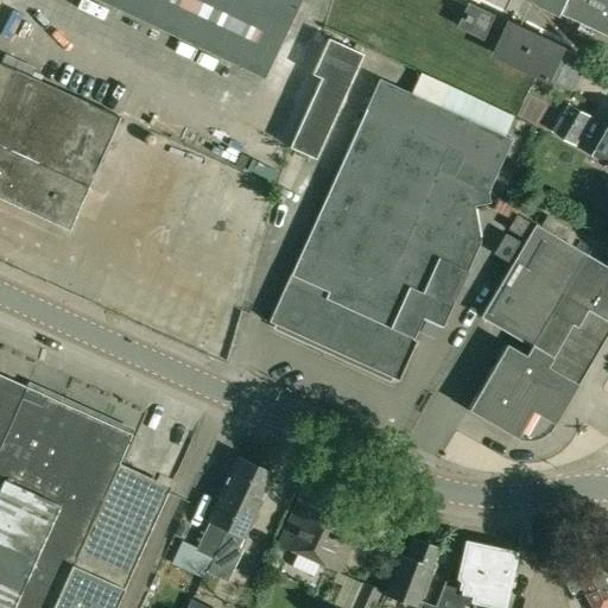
[(95,0),(263,80),(301,0),(95,0)]
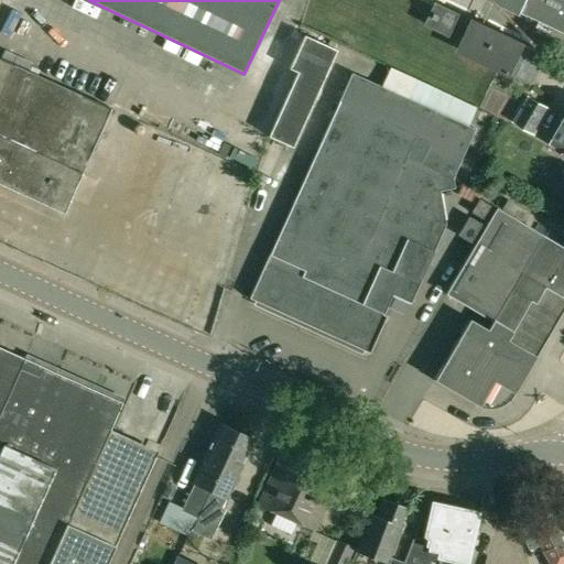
[(563,0),(495,0),(523,13),(523,12),(563,31),(563,0)]
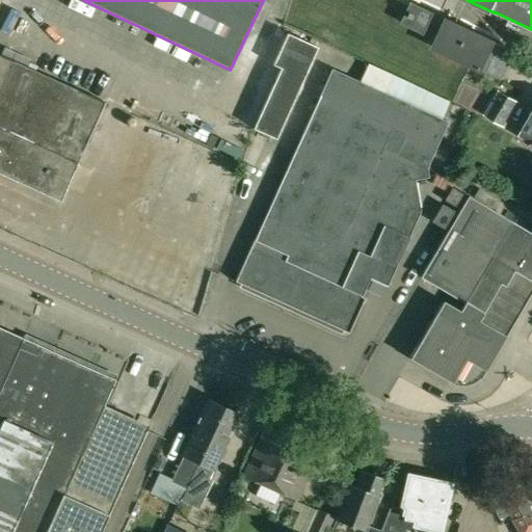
[(401,25),(402,25),(425,36),(435,14),(411,2),(401,25)]
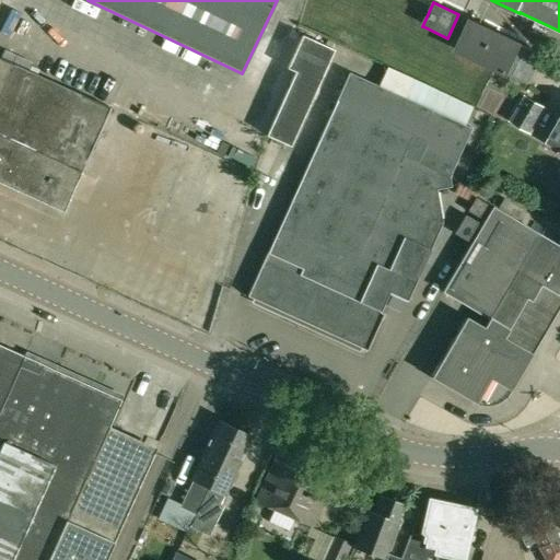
[(506,76),(508,76),(522,45),(471,21),(466,32),(458,28),(451,43),(459,47),(456,51),(506,76)]
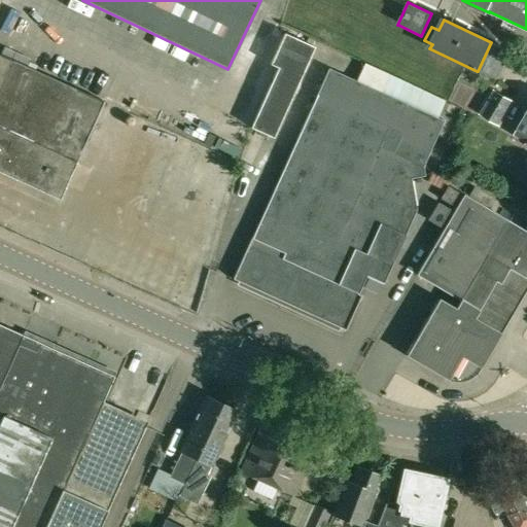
[(250,129),(273,139),(314,47),(284,34),(270,65),(277,69),(250,129)]
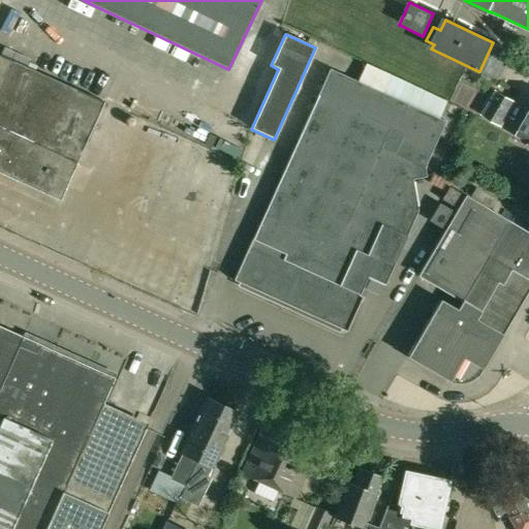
[(0,174),(60,201),(104,103),(0,55),(0,174)]
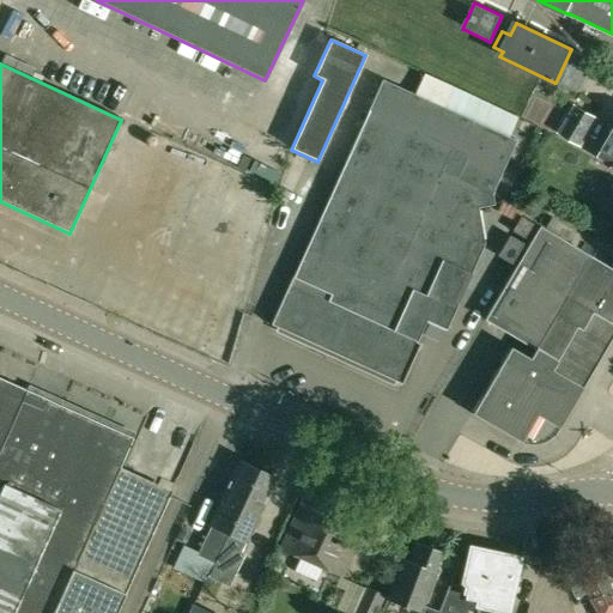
[(271,326),(401,384),(419,345),(416,344),(425,321),(445,329),(484,244),(478,208),(493,206),(491,194),(516,141),(382,80),(271,326)]
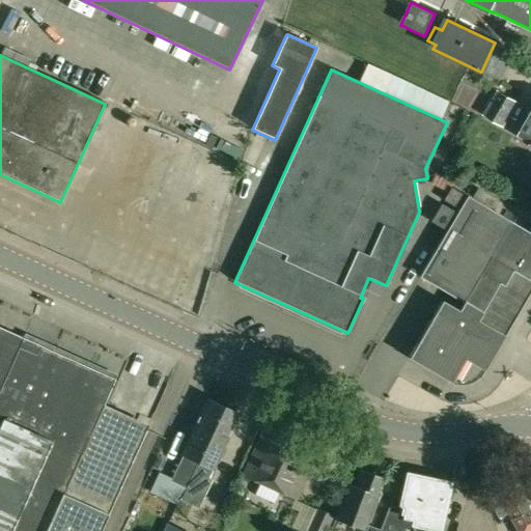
[(504,128),(520,136),(530,117),(530,116),(530,100),(521,93),(521,94),(502,85),(485,112),(483,116),(504,129),(504,128)]
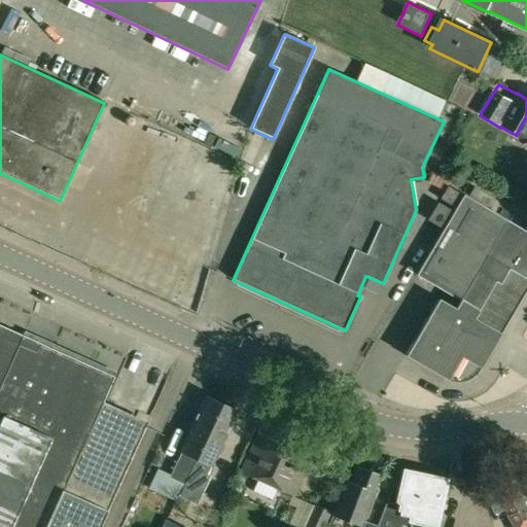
[(526,115),(526,116),(516,135),(526,141),(526,115)]
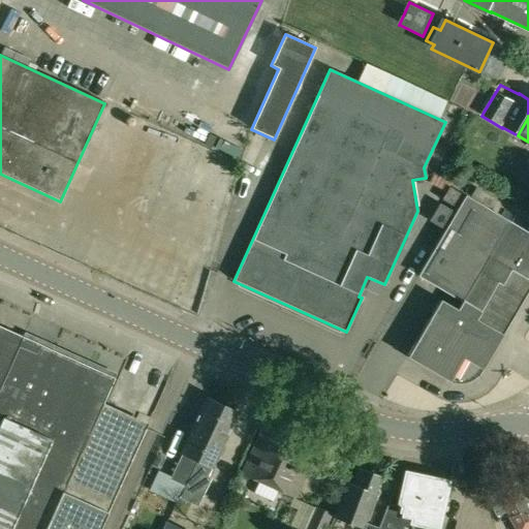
[(441,200),(453,207),(460,193),(449,187),(441,200)]
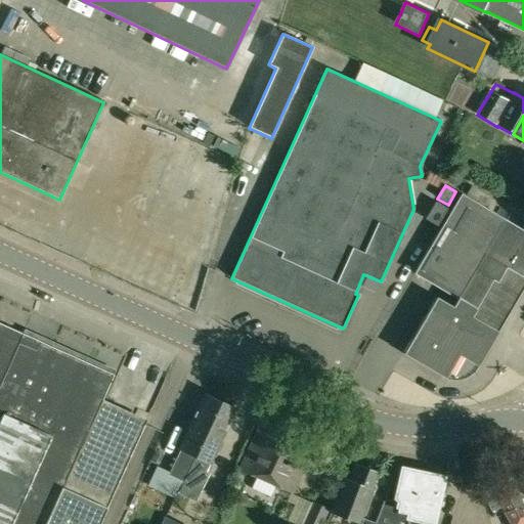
[(404,353),(445,377),(454,379),(457,378),(460,378),(464,377),(470,374),(473,370),(523,282),(523,230),(461,193),(413,274),(456,300),(452,307),(436,298),(404,353)]
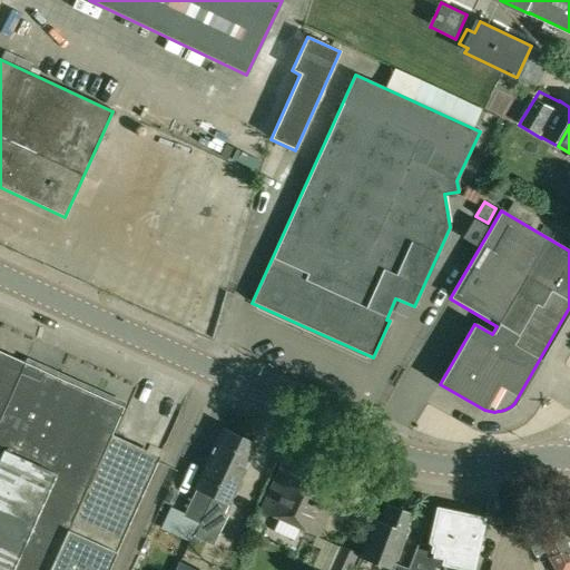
[(462,238),(475,246),(487,227),(473,219),(462,238)]
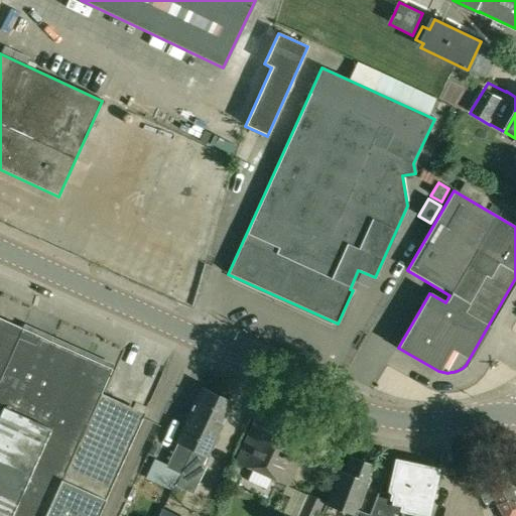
[(0,515),(98,515),(142,419),(98,399),(112,369),(0,318),(0,515)]
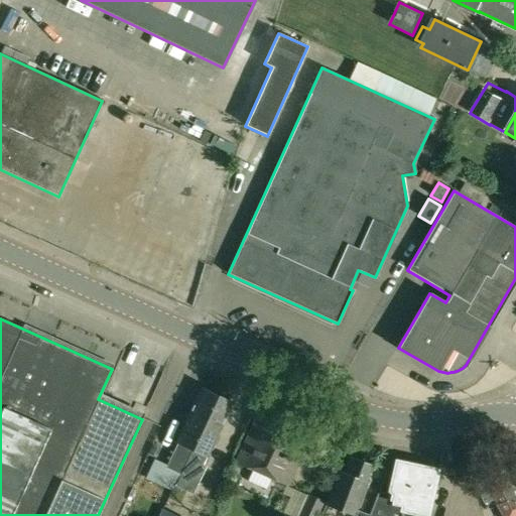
[(192,449),(217,396),(202,389),(166,466),(154,460),(145,479),(173,492),(176,486),(180,474),(192,449)]
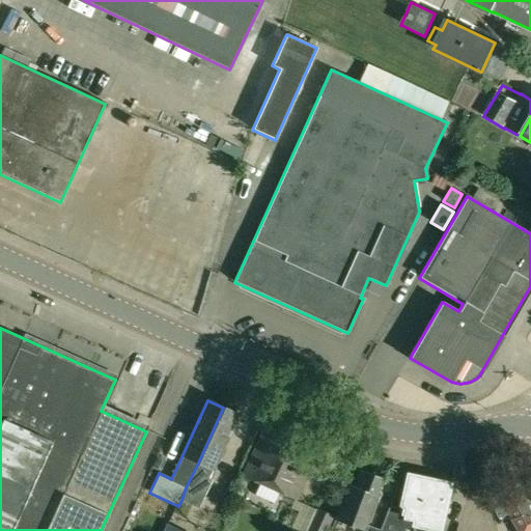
[(240,415),(223,408),(198,463),(214,470),(240,415)]
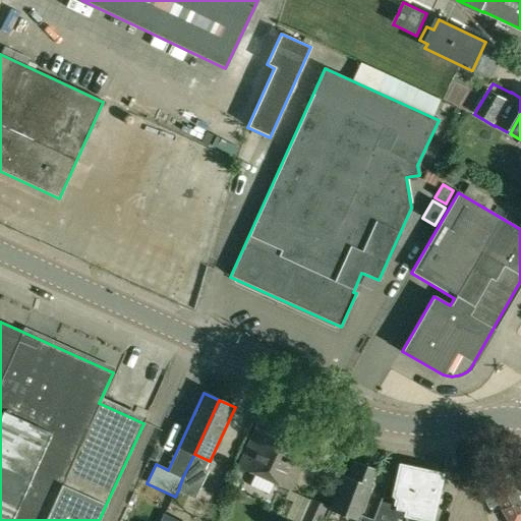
[(309,446),(284,435),(257,422),(238,466),(250,472),(250,473),(264,479),(276,484),(277,483),(289,489),(309,446)]
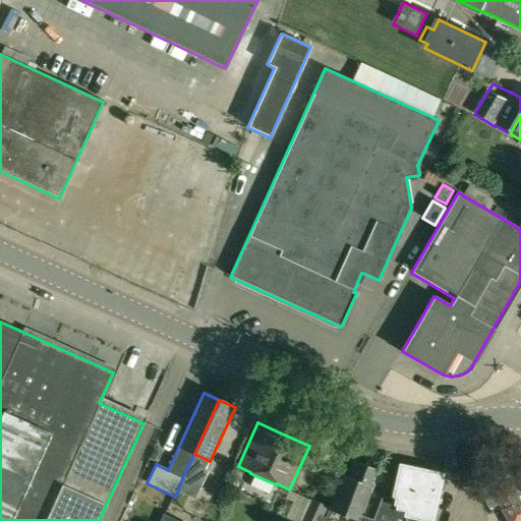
[(329,509),(358,520),(377,471),(353,462),(347,478),(341,476),(329,509)]
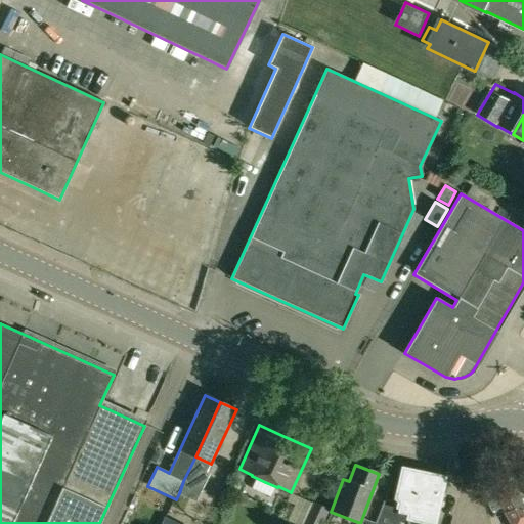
[(432,523),(444,477),(401,469),(394,501),(385,498),(375,523),(432,523)]
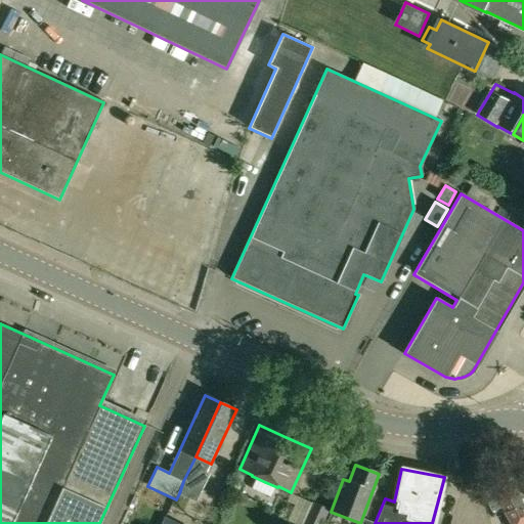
[(523,523),(523,470),(490,488),(490,489),(483,493),(491,511),(499,507),(500,508),(501,507),(510,523),(523,523)]
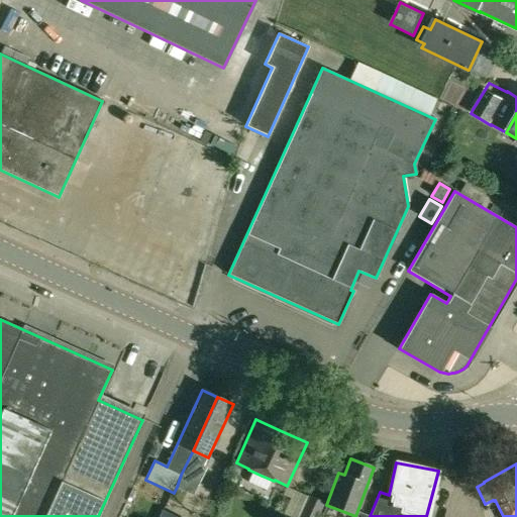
[(283,496),(290,499),(283,515),(288,516),(318,516),(325,502),(308,495),(307,497),(286,487),(283,496)]
